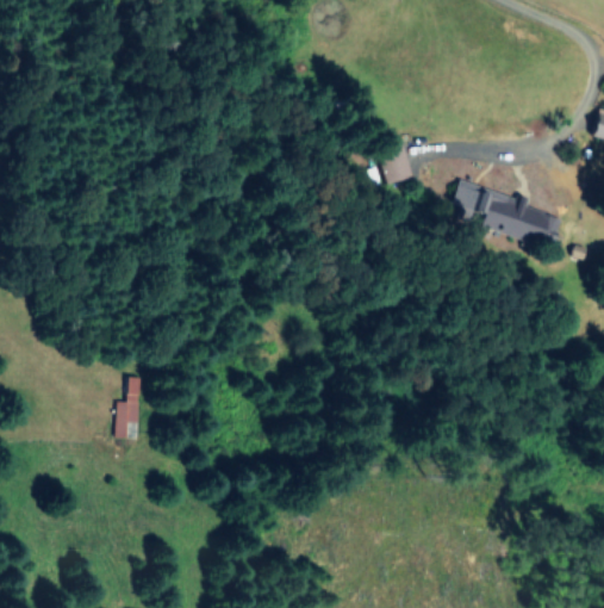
[(603,110),(602,110),(593,136),(603,138),(603,110)]
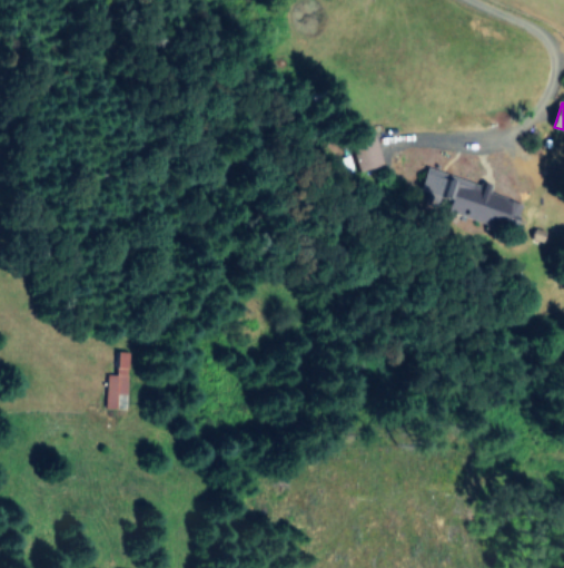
[(386,165),(378,139),(353,148),(362,173),(386,165)]
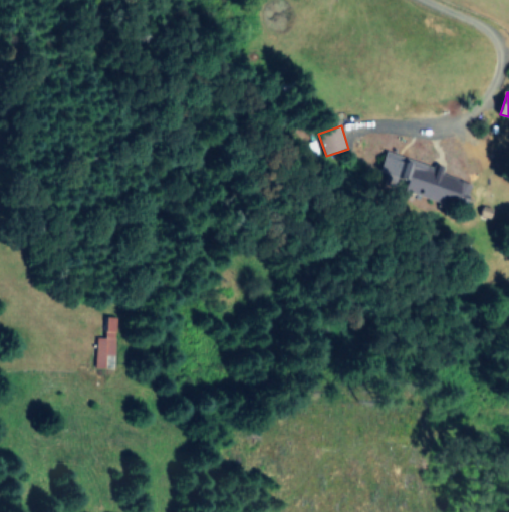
[(400,178),(411,180),(415,159),(387,154),(382,182),(399,185),(400,178)]
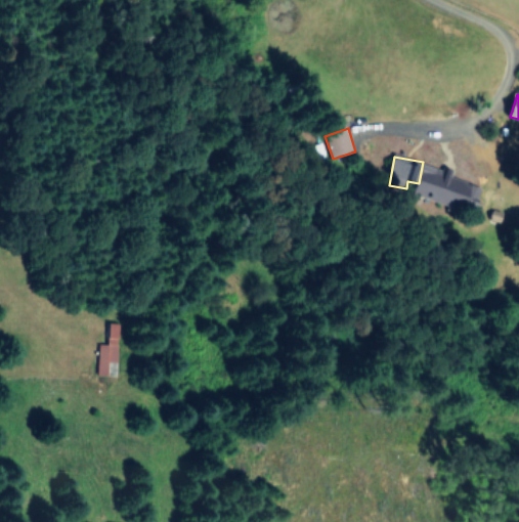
[(484,187),(453,178),(446,200),(478,210),(484,187)]
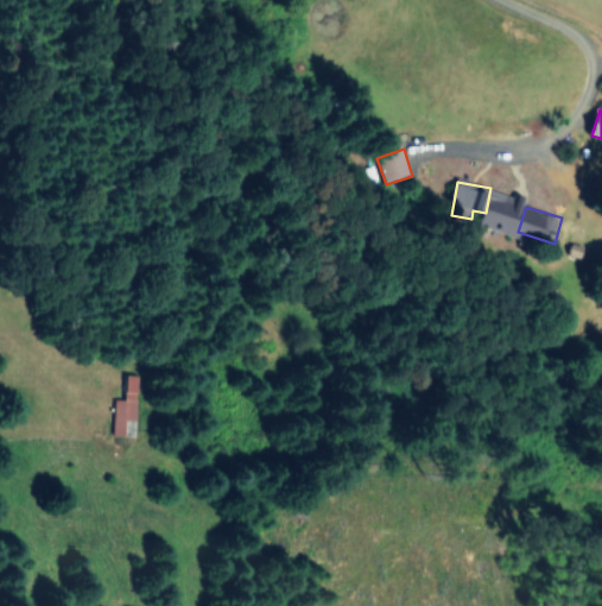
[(116,437),(139,437),(140,377),(128,376),(128,401),(116,401),(116,437)]
